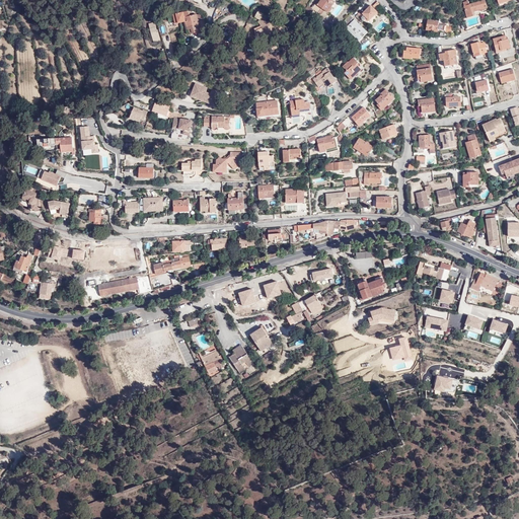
[(311,12),(316,16),(319,11),(323,13),(325,15),(332,4),(325,0),(320,0),(320,1),(319,0),(316,4),(317,5),(315,8),(314,6),(311,12)]
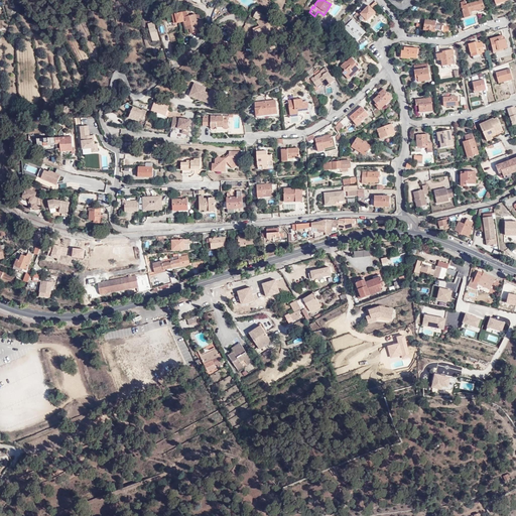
[(482,7),(481,1),(465,6),(464,3),(460,4),(465,18),(473,16),(471,11),(482,7)]
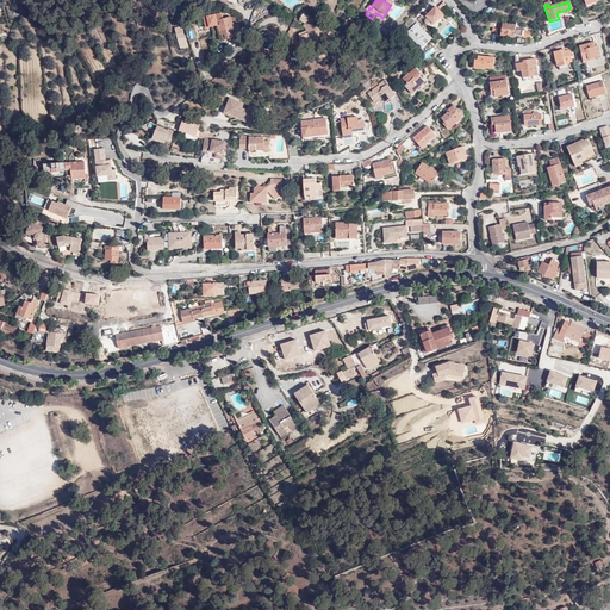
[(433,5),(423,16),(424,18),(422,20),(425,25),(429,22),(431,25),(442,14),(433,5)]
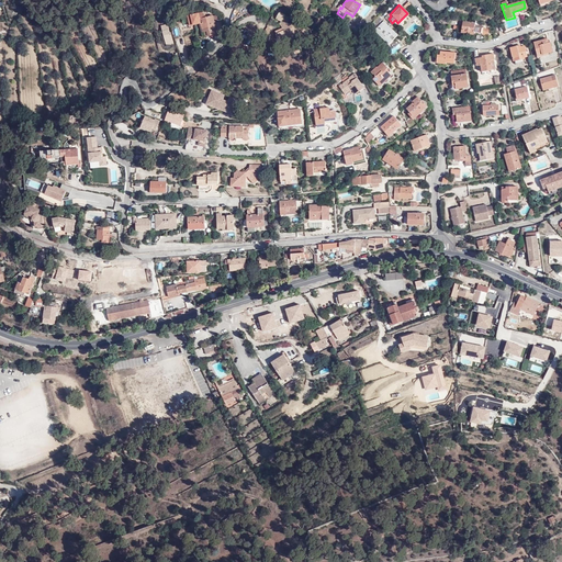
[(276,15),(281,18),(287,21),(288,19),(290,15),(280,9),(276,15)]
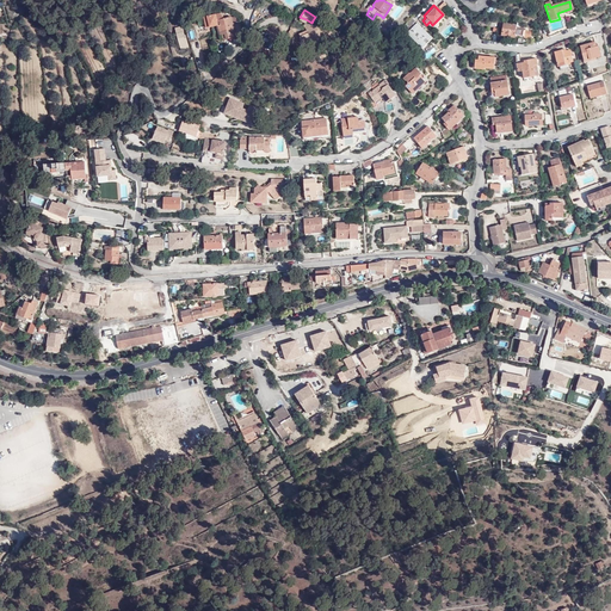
[(227,31),(228,36),(232,35),(233,38),(238,36),(233,16),(224,17),(223,12),(205,16),(209,29),(221,24),(223,32),(227,31)]
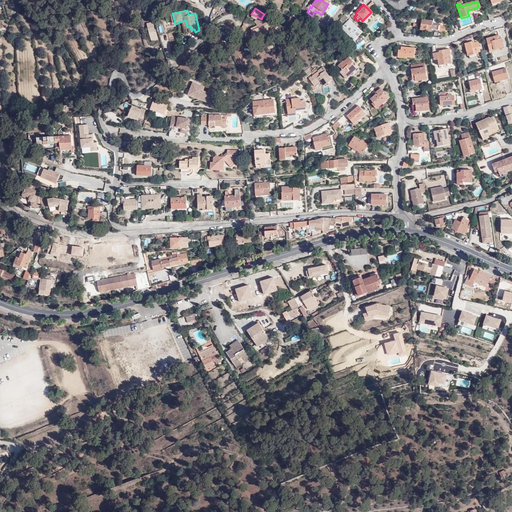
[(350,17),(346,14),(337,24),(355,39),(364,31),(351,18),(348,20),(347,19),(350,17)]
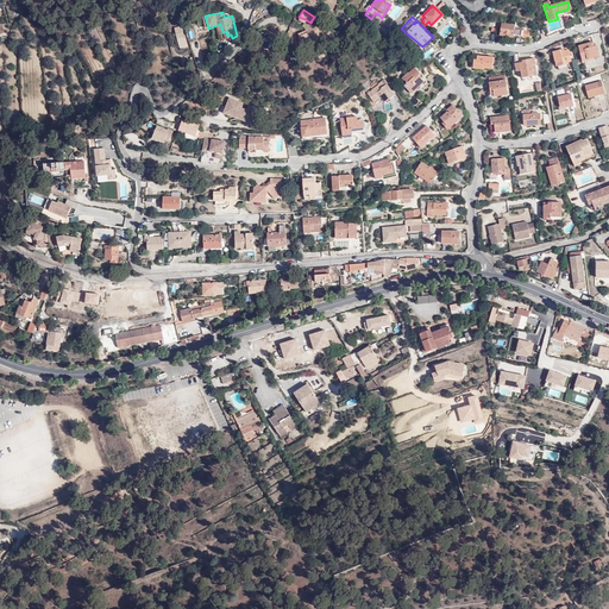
[(301,32),(320,35),(325,30),(330,31),(331,25),(321,19),(318,24),(312,20),(311,23),(305,19),(303,22),(307,26),(301,30),(301,32)]
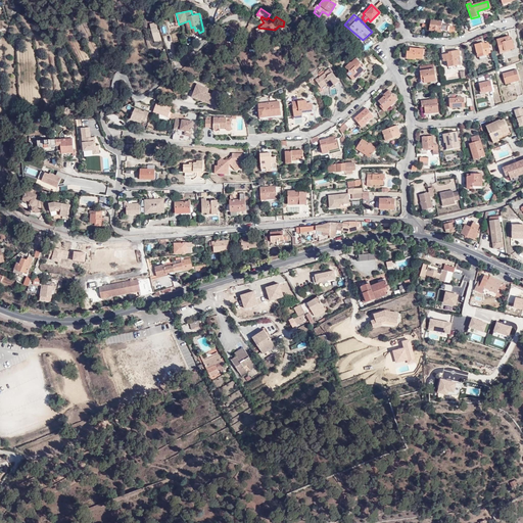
[(442,20),(431,18),(431,19),(429,19),(429,22),(430,22),(428,31),(440,33),(440,32),(448,33),(449,26),(442,25),(442,20)]
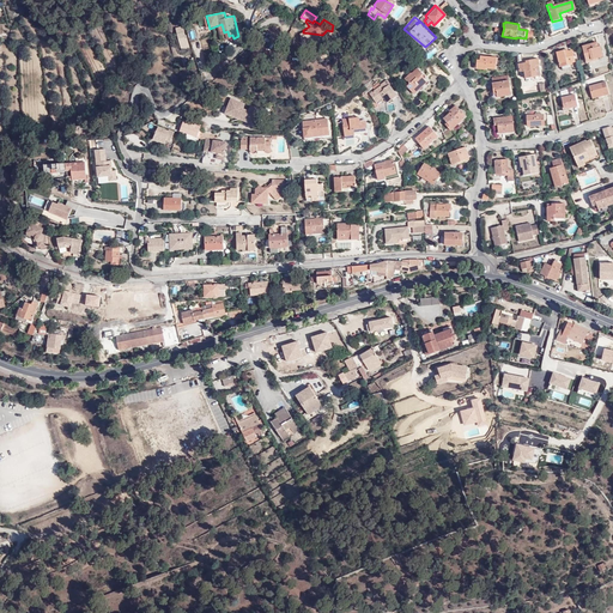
[(181,25),(176,26),(182,47),(188,46),(186,32),(183,34),(181,25)]
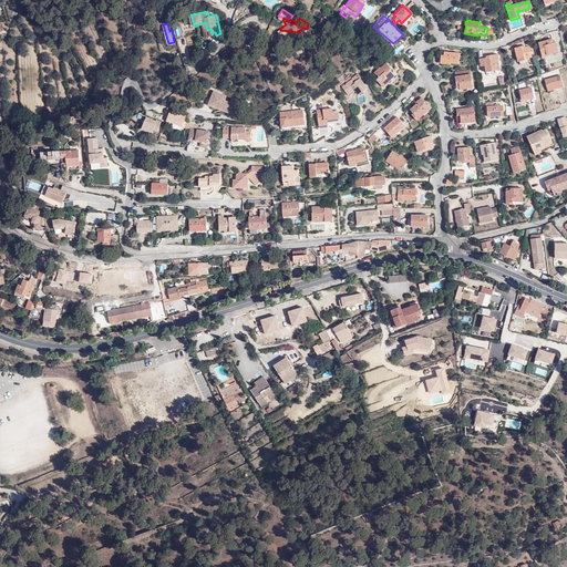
[(272,28),(267,33),(266,37),(276,38),(275,29),(272,28)]
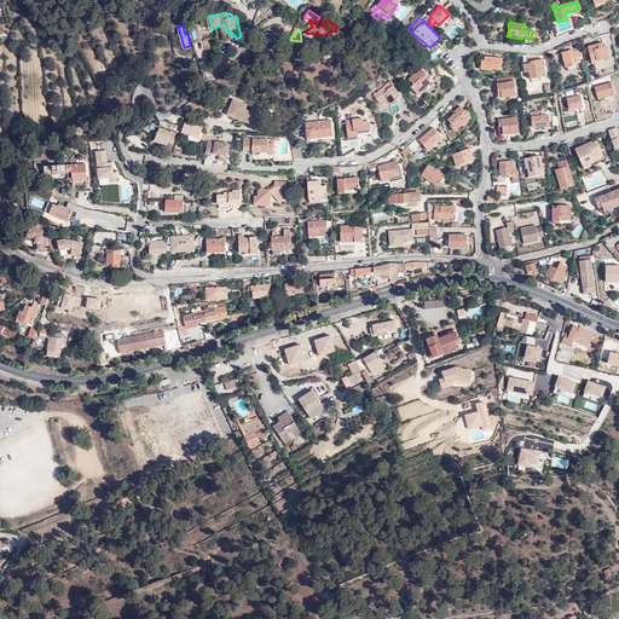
[(601,44),(585,47),(590,64),(607,59),(603,45),(601,46),(601,44)]
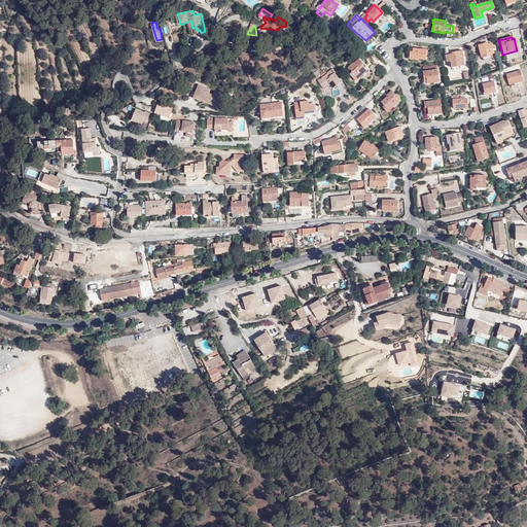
[(493,54),(491,44),(484,45),(483,44),(478,45),(480,58),(490,56),(490,54),(493,54)]
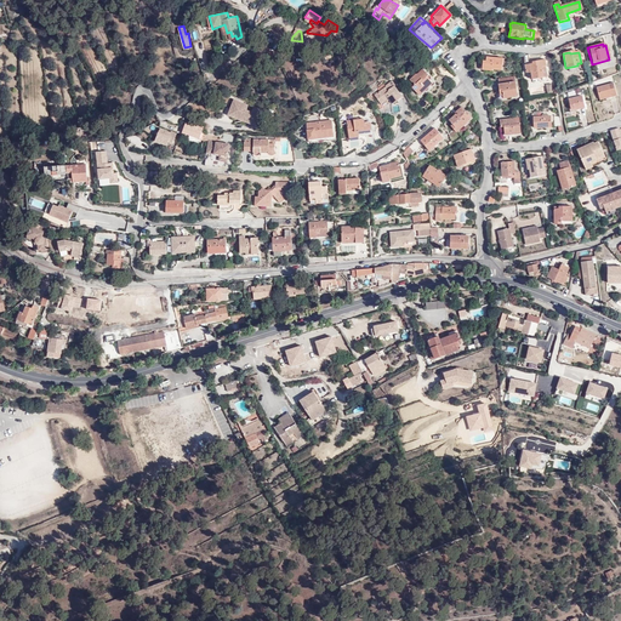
[(501,72),(501,57),(484,57),(484,62),(482,62),(482,70),(491,70),(491,72),(501,72)]
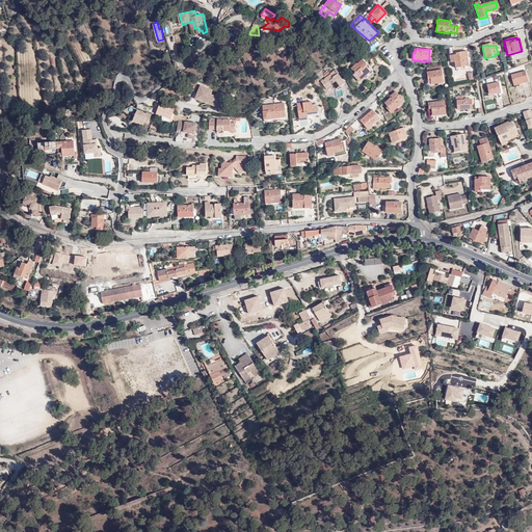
[(468,57),(466,51),(457,53),(457,54),(449,55),(450,63),(454,63),(455,69),(468,67),(467,57),(468,57)]
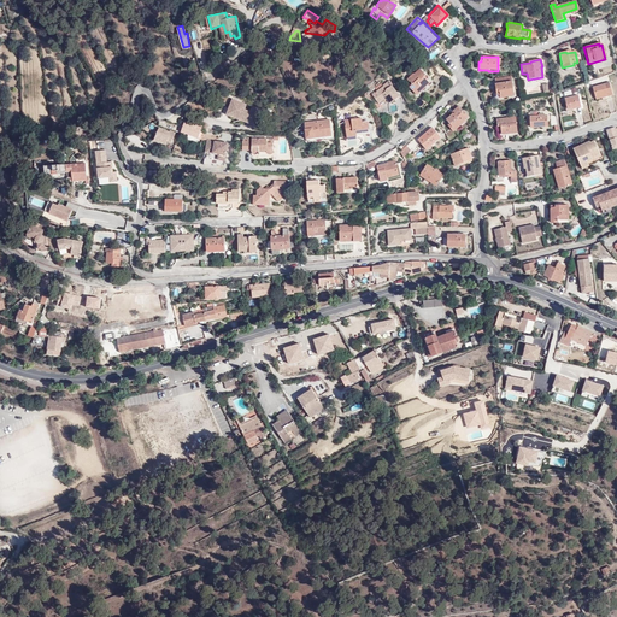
[(427,78),(418,69),(412,74),(411,72),(404,78),(409,84),(406,87),(415,95),(428,84),(424,81),(427,78)]
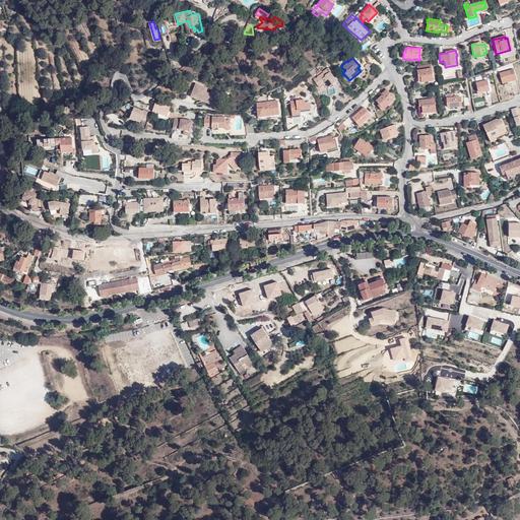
[(415,66),(415,67),(416,81),(419,80),(419,83),(432,82),(431,69),(430,69),(429,65),(415,66)]
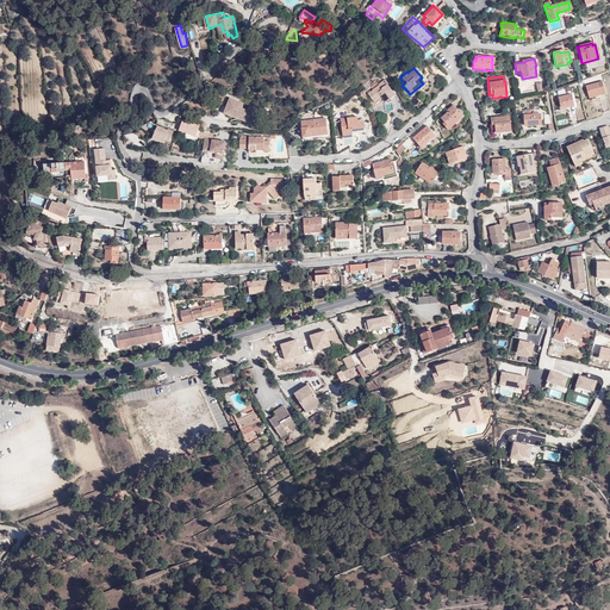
[(392,98),(383,82),(375,87),(377,88),(369,92),(365,95),(366,97),(371,104),(371,105),(379,99),(383,105),(392,98)]
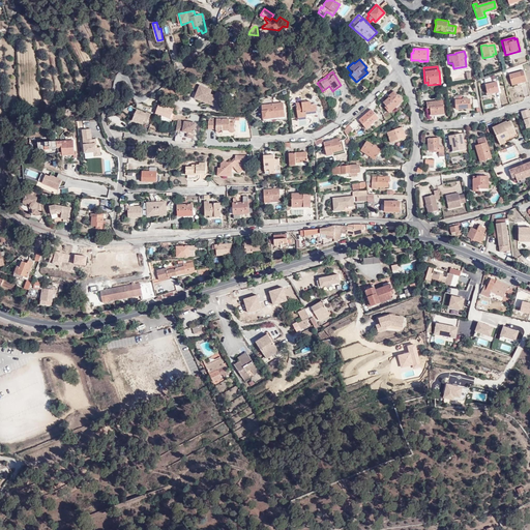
[(525,82),(522,71),(508,76),(510,84),(519,82),(520,84),(525,82)]
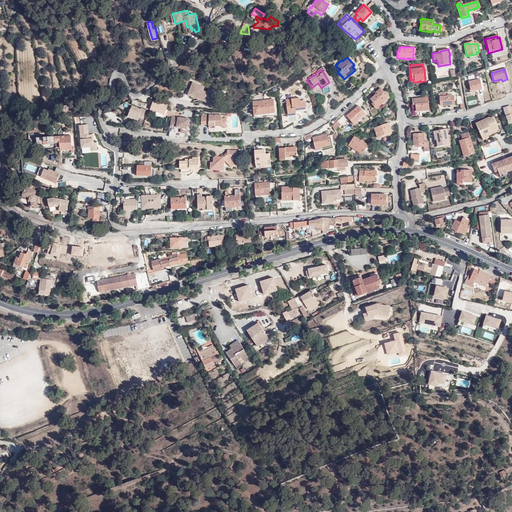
[(311,87),(307,81),(305,83),(303,80),(301,81),(303,84),(304,84),(308,89),(311,87)]
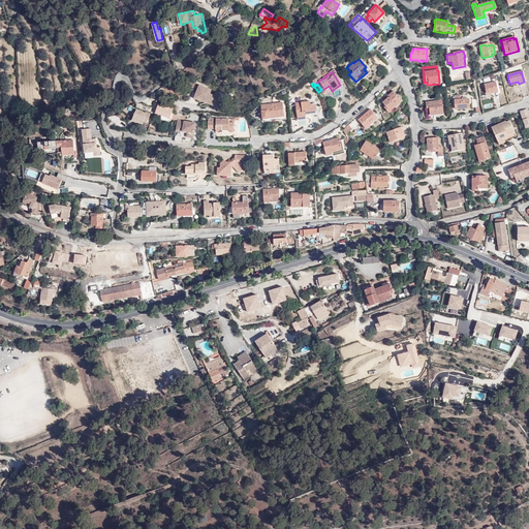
[(496,92),(494,83),(484,84),(485,93),(489,93),(496,92)]
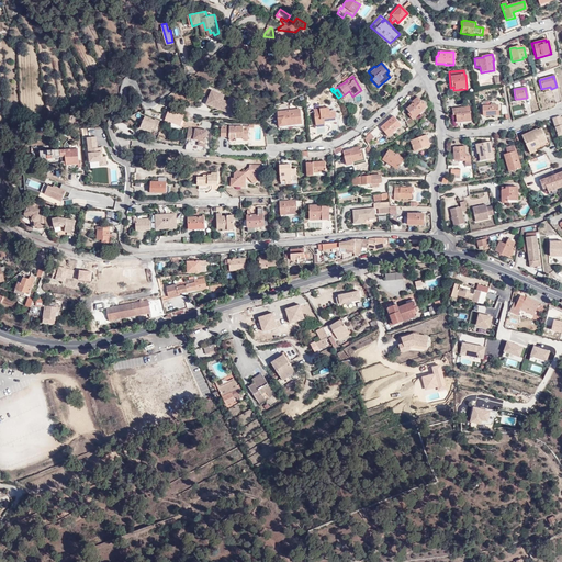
[(206,104),(232,114),(238,100),(231,97),(228,102),(223,100),(225,96),(212,90),(206,104)]
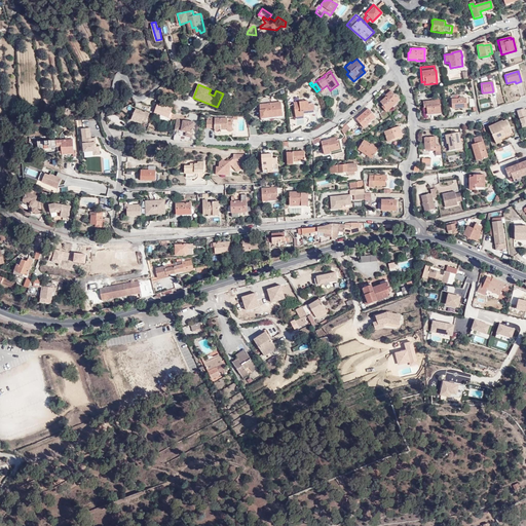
[(375,98),(372,101),(375,109),(376,108),(380,112),(383,110),(385,112),(395,104),(395,103),(398,100),(389,90),(384,94),(386,96),(379,103),(375,98)]
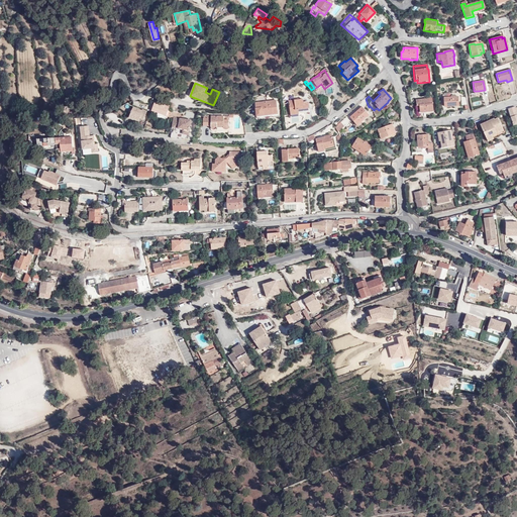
[(457,106),(456,96),(443,97),(443,107),(457,106)]
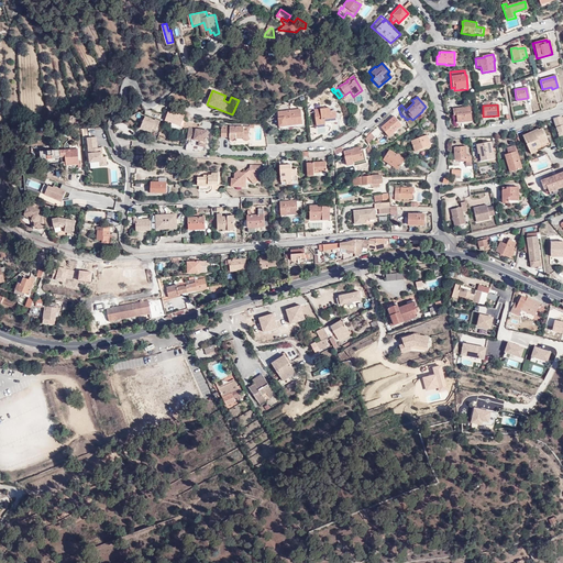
[(334,122),(333,110),(330,110),(329,107),(313,109),(315,124),(334,122)]
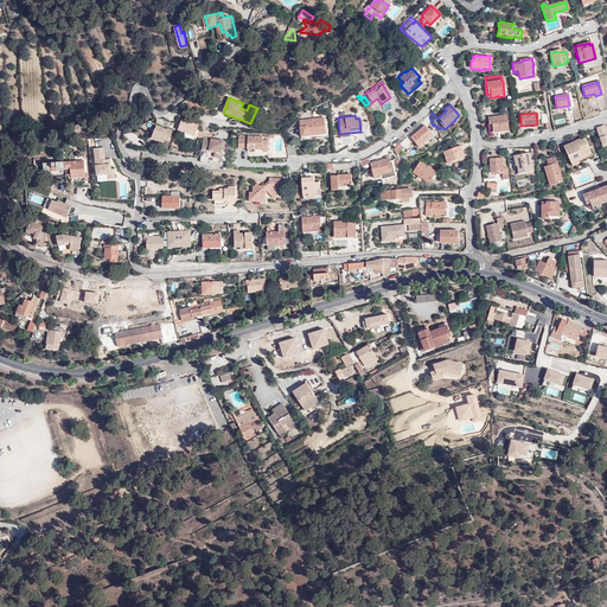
[(506,131),(505,115),(487,116),(487,125),(491,123),(492,132),(506,131)]
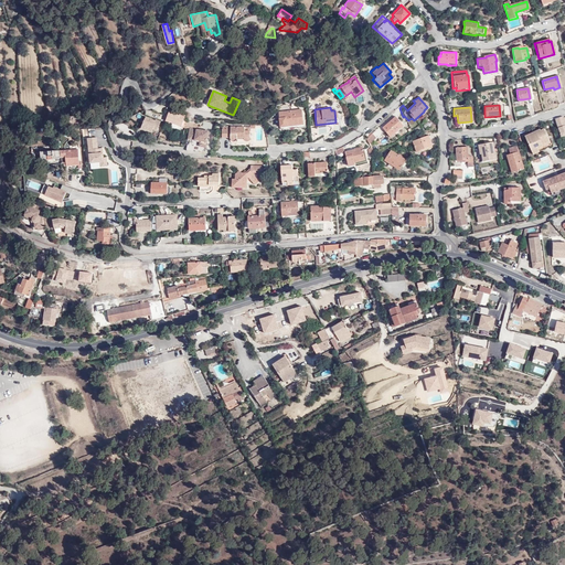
[(172,114),(167,112),(163,120),(179,126),(180,121),(177,120),(177,119),(172,117),(172,114)]
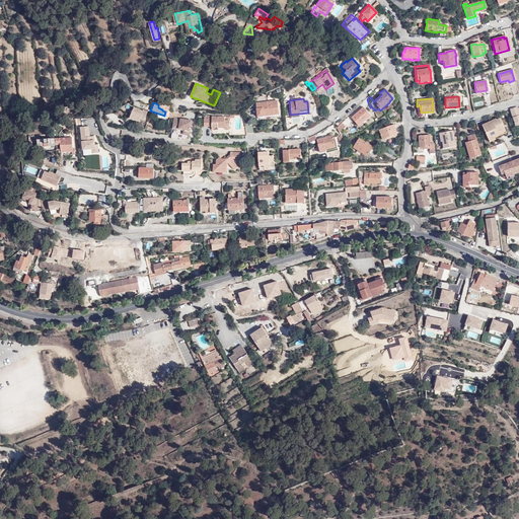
[(278,117),(277,102),(257,104),(257,118),(263,118),(263,115),(273,115),(273,117),(278,117)]
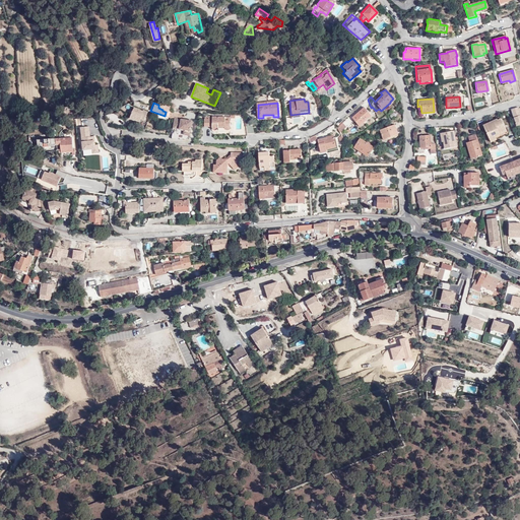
[(140,111),(132,108),(129,119),(138,122),(139,119),(143,120),(145,112),(140,110),(140,111)]
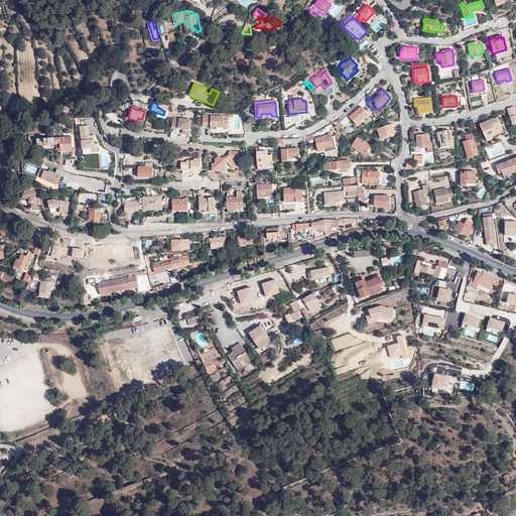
[(367,116),(359,107),(348,117),(355,125),(367,116)]
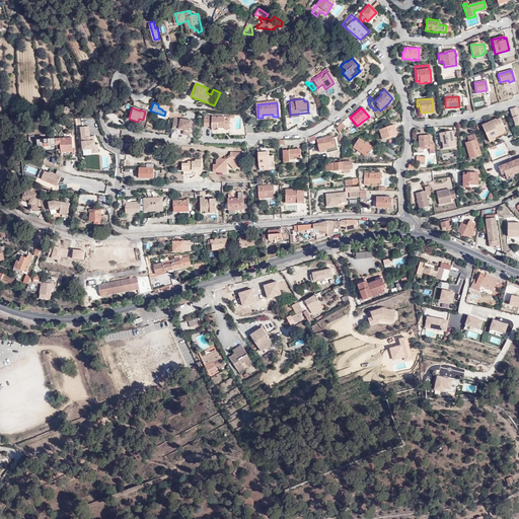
[(518,116),(516,107),(510,109),(513,117),(518,116)]
